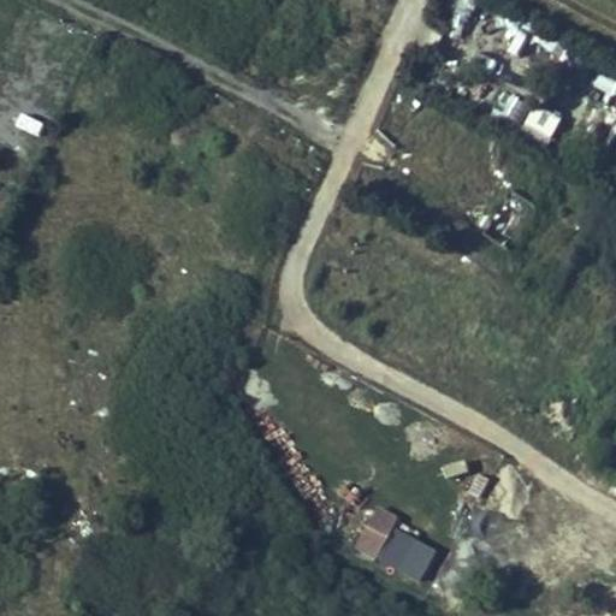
[(521,137),(550,148),(562,116),(533,106),(521,137)]
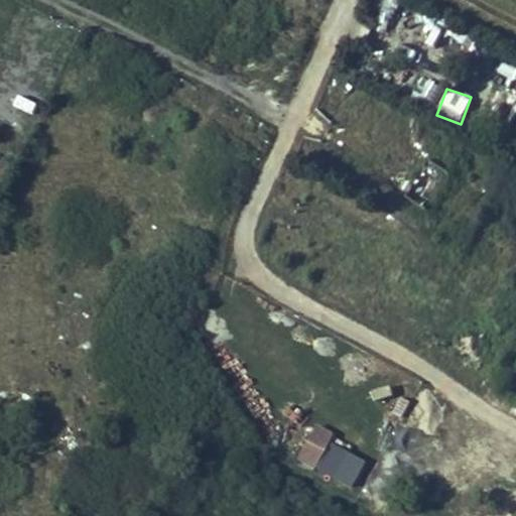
[(409,191),(430,204),(448,170),(427,159),(409,191)]
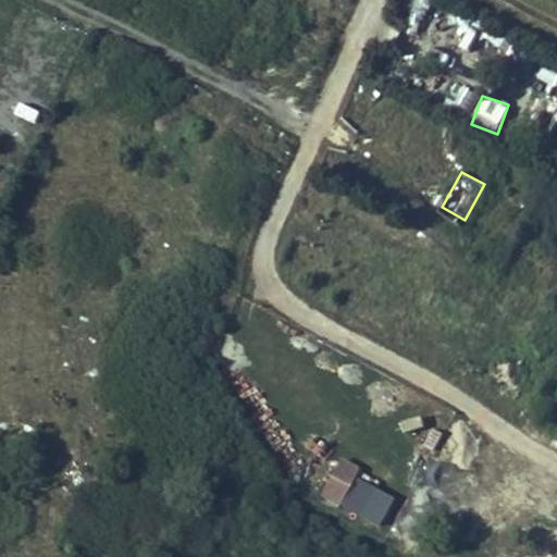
[(356,475),(360,468),(339,457),(320,492),(341,503),(356,475)]
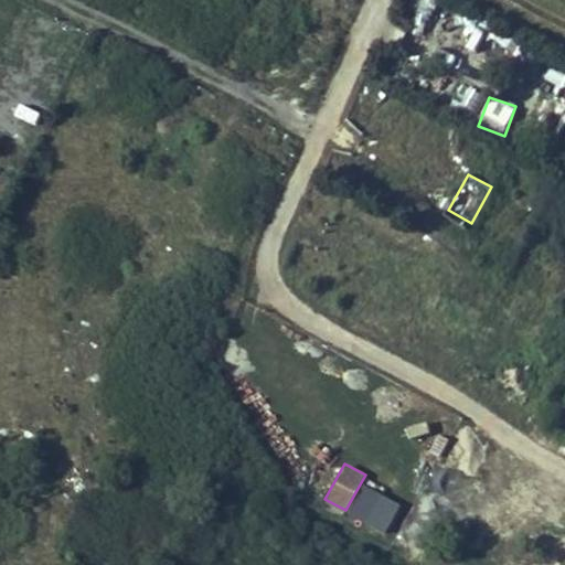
[(383,530),(398,503),(361,482),(345,510),(383,530)]
